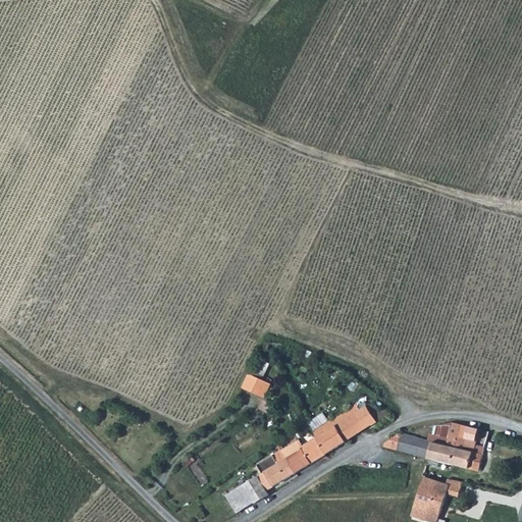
[(269,381),(257,390),(272,411),(284,402),(269,381)]
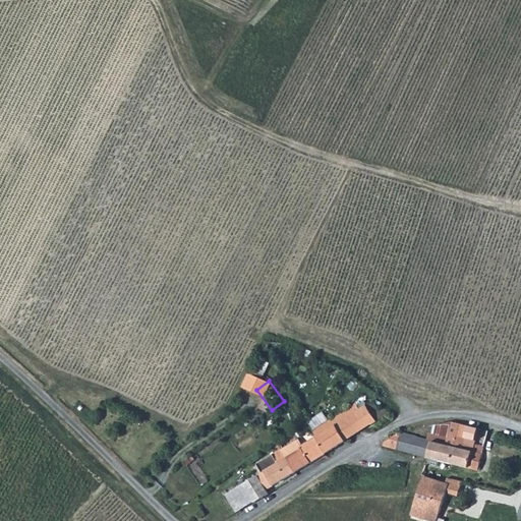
[(315,438),(325,454),(388,414),(385,408),(380,411),(373,403),(366,407),(365,406),(360,409),(356,403),(311,431),(315,438)]
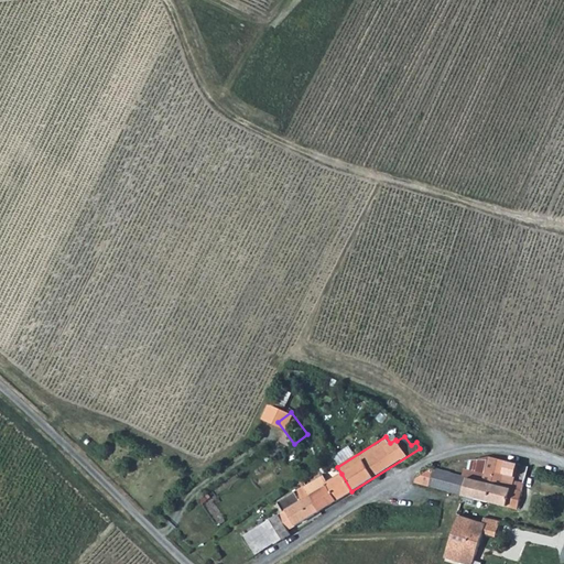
[(477,480),(522,490),(523,483),(510,479),(514,462),(489,456),(485,473),(464,468),(462,476),(467,477),(477,480)]
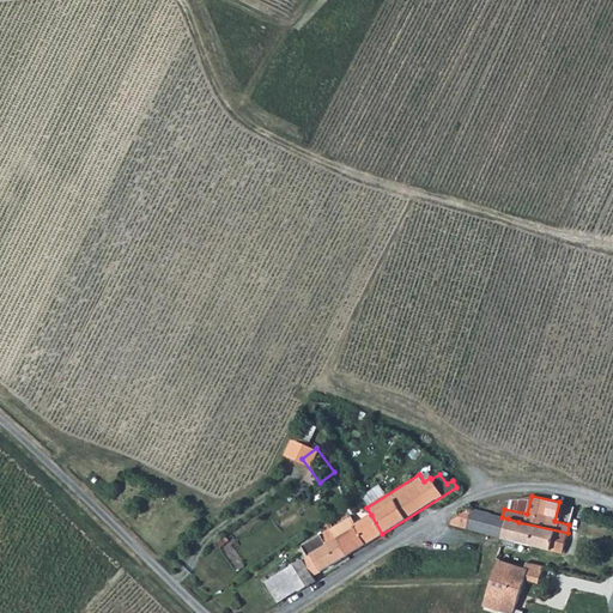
[(453,519),(451,525),(484,533),(489,514),(490,513),(471,508),(453,519)]
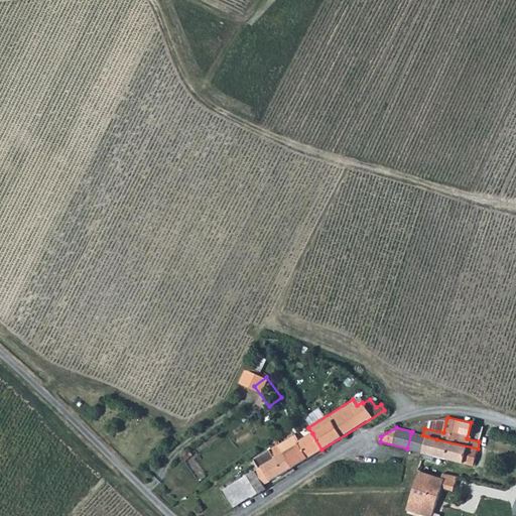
[(407,448),(423,453),(427,436),(422,435),(411,432),(407,448)]
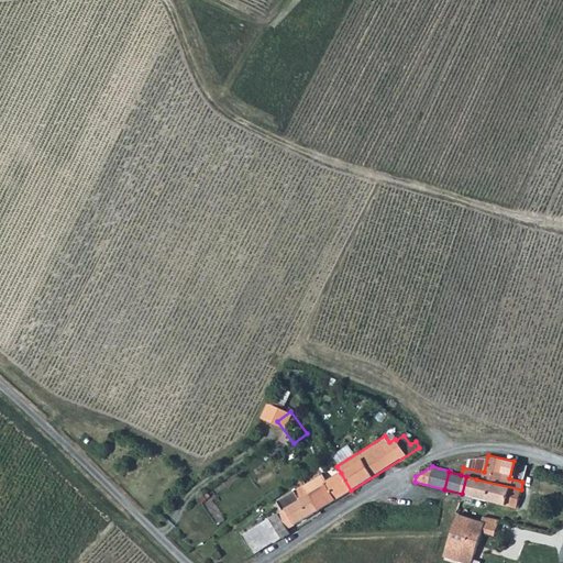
[(324,483),(320,476),(305,486),(319,510),(351,490),(341,473),(324,483)]
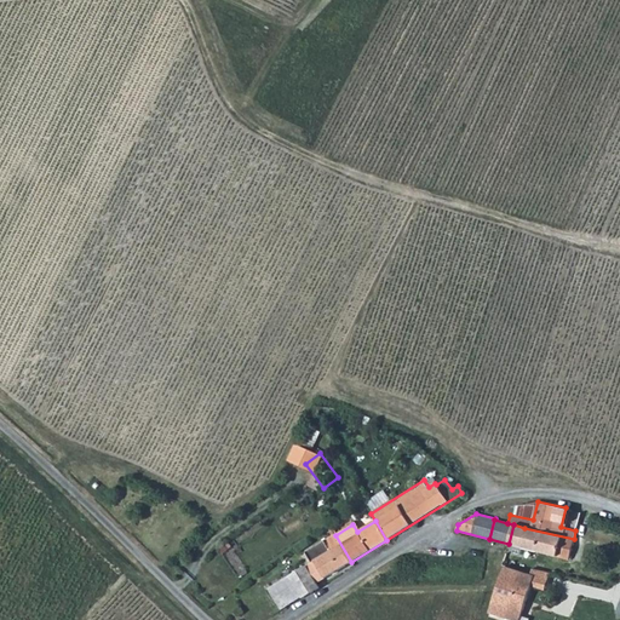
[(509,544),(520,546),(524,528),(514,524),(509,544)]
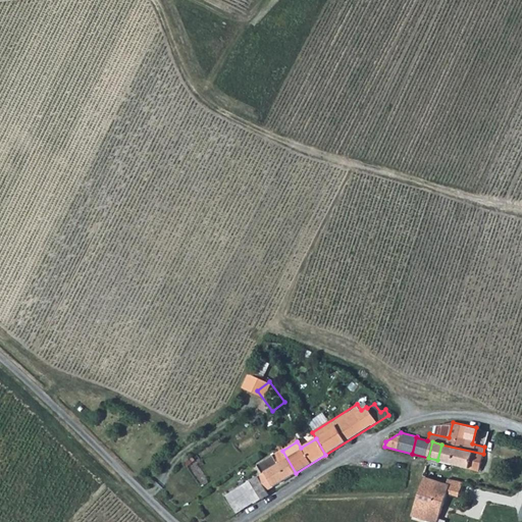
[(483,454),(441,445),(437,460),(478,470),(479,470),(483,454)]
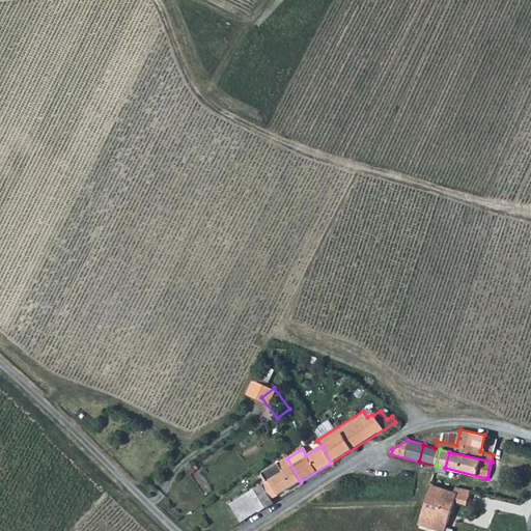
[(287,458),(260,475),(267,483),(270,481),(279,496),(301,481),(287,458)]
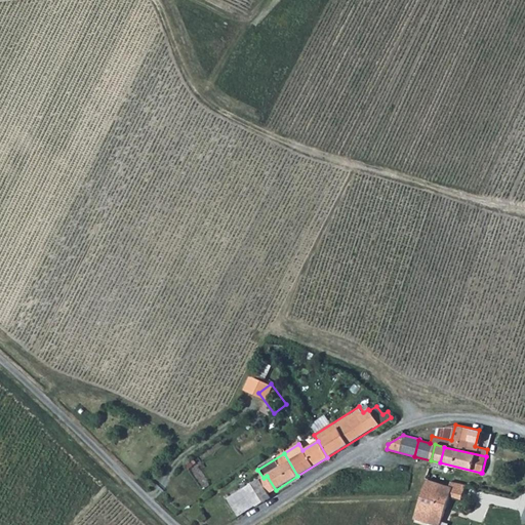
[(267,476),(264,478),(258,480),(268,494),(276,490),(267,476)]
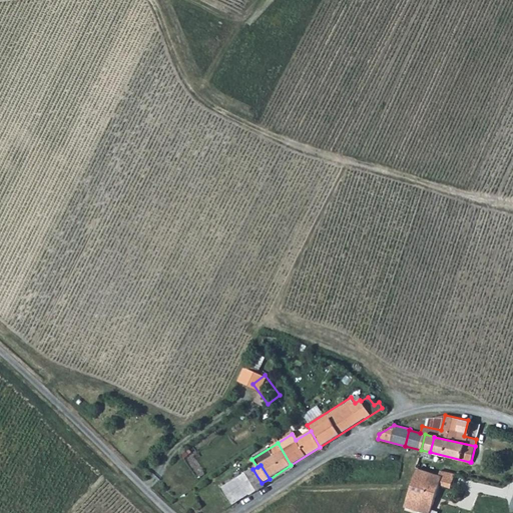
[(439,475),(418,468),(404,506),(424,512),(429,512),(440,484),(442,476),(439,475)]
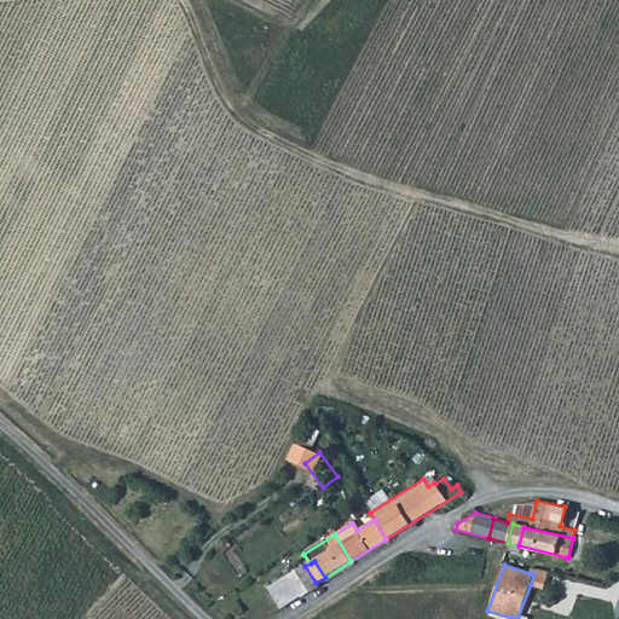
[(301,600),(319,588),(316,583),(305,566),(268,589),(282,608),(300,597),(301,600)]
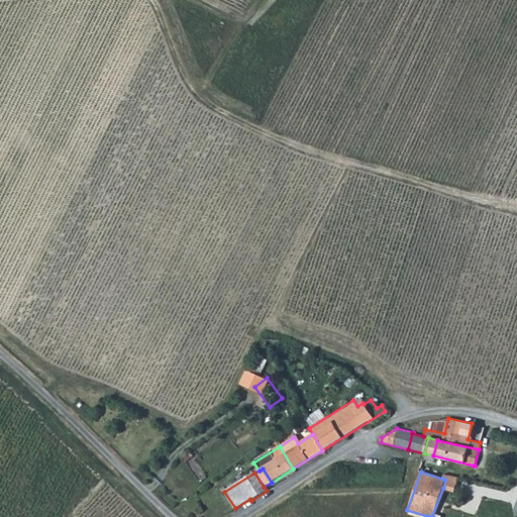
[(444,474),(442,479),(445,480),(443,488),(454,491),(456,477),(444,474)]
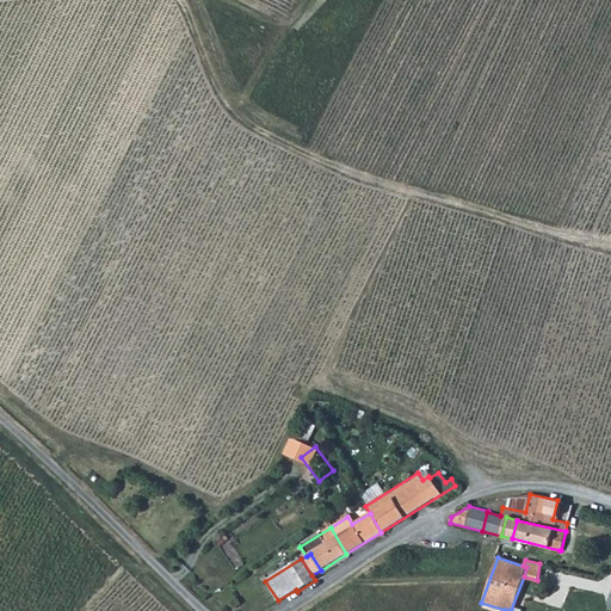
All buildings are outlined.
